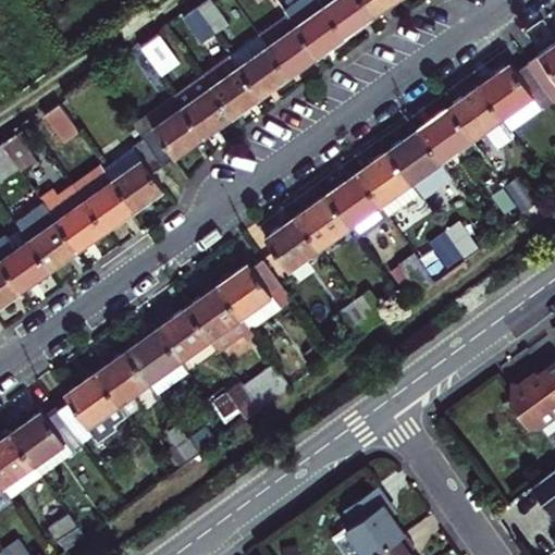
[(211,0),(210,0),(198,8),(216,34),(229,25),(211,0)]
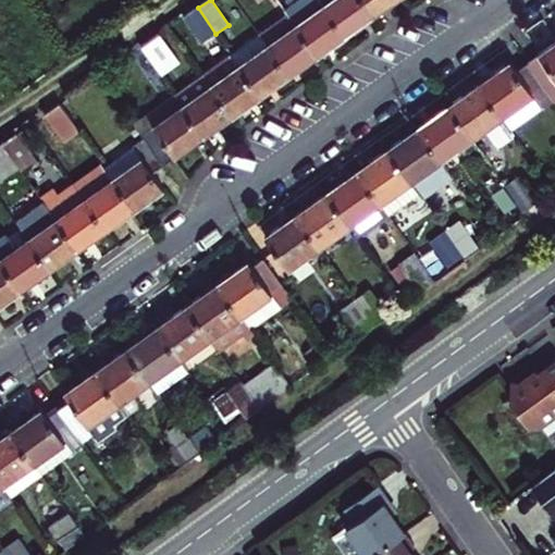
[(334,46),(349,36),(324,0),(300,0),(287,10),(290,14),(319,57),(334,46)]
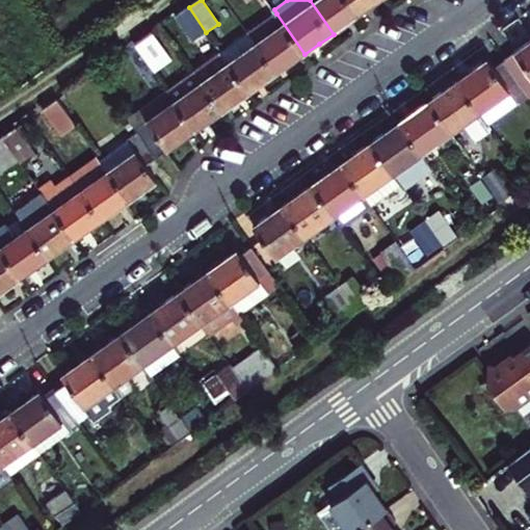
[(359,17),(347,0),(310,0),(334,34),(344,27),(359,17)]
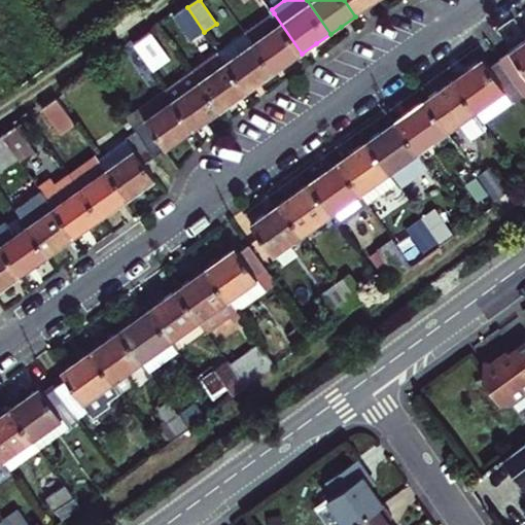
[(344,0),(355,16),(369,7),(379,0),(344,0)]
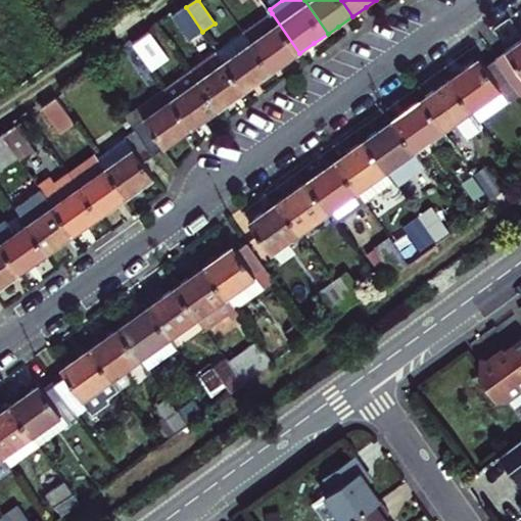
[(202,32),(186,7),(173,16),(189,41),(202,32)]
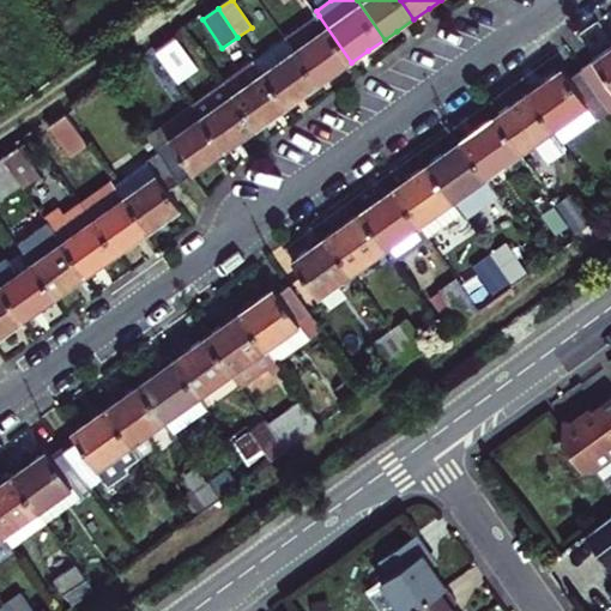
[(285,38),(316,86),(333,76),(351,62),(319,16),(285,38)]
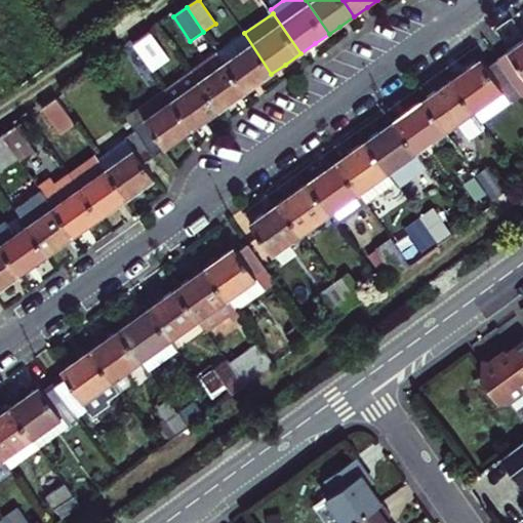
[(134,44),(150,67),(168,54),(152,32),(134,44)]
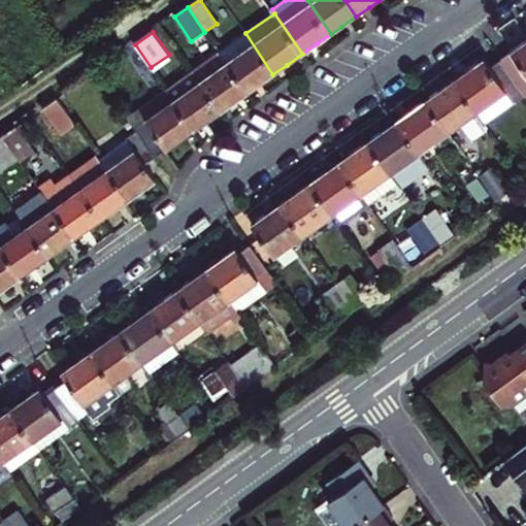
[(245,33),(219,53),(245,93),(259,84),(272,74),(245,33)]
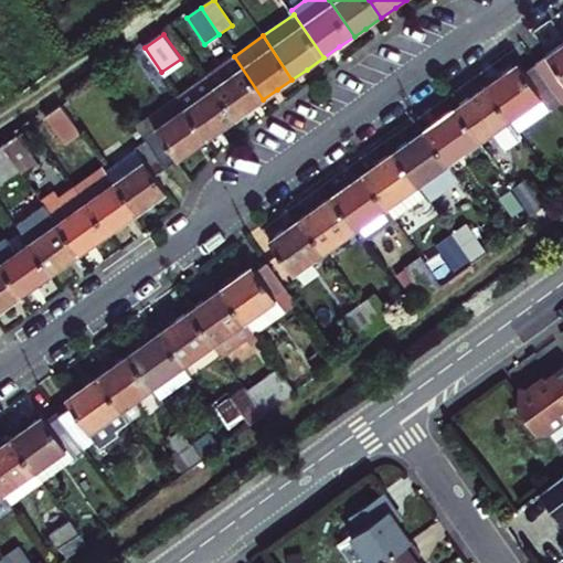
[(200,64),(206,75),(236,118),(253,106),(263,99),(234,56),(226,45),(200,64)]
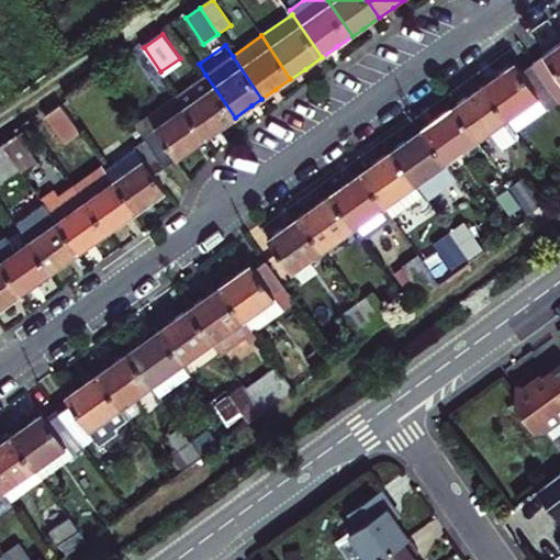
[(559,51),(535,68),(559,105),(559,104),(559,51)]
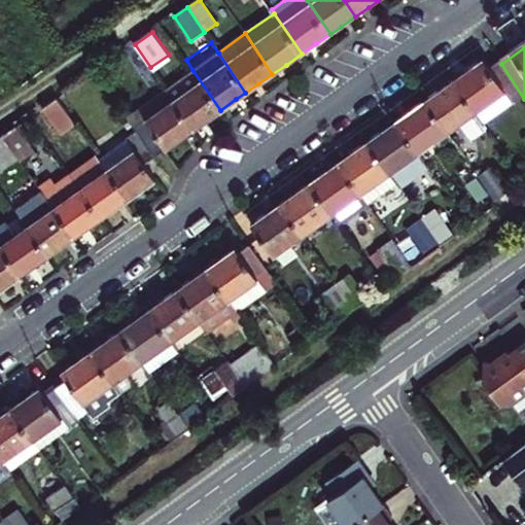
[(524,99),(501,64),(489,73),(484,65),(470,74),(454,85),(483,128),(524,99)]
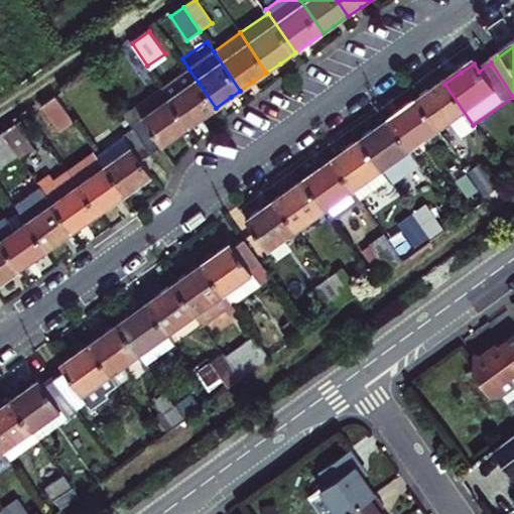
[(201,118),(216,108),(188,69),(161,87),(188,127),(201,118)]
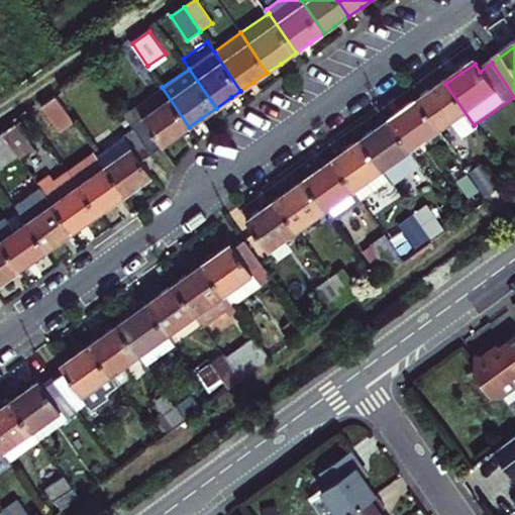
[(478,132),(474,125),(445,84),(435,91),(418,103),(438,133),(450,125),(459,138),(466,140),(478,132)]
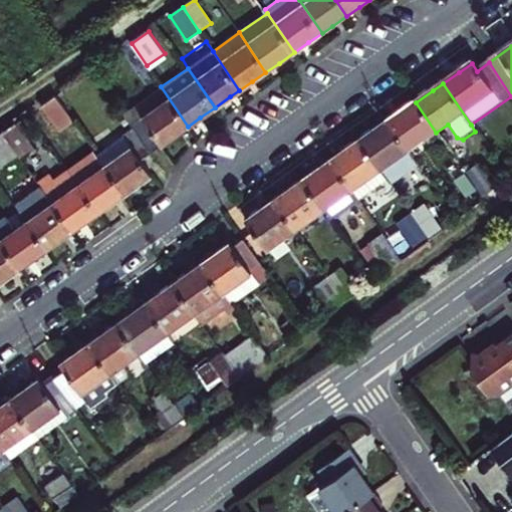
[(188,126),(161,86),(124,112),(133,124),(151,153),(170,140),(188,126)]
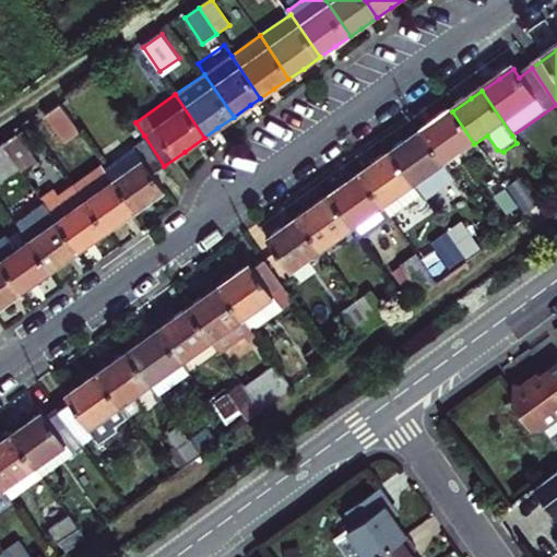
[(80,129),(61,103),(46,113),(64,139),(80,129)]
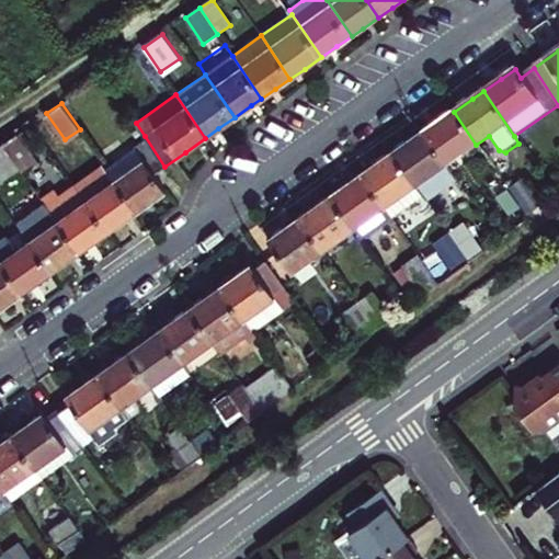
[(476,145),(454,112),(441,121),(423,133),(446,166),(476,145)]
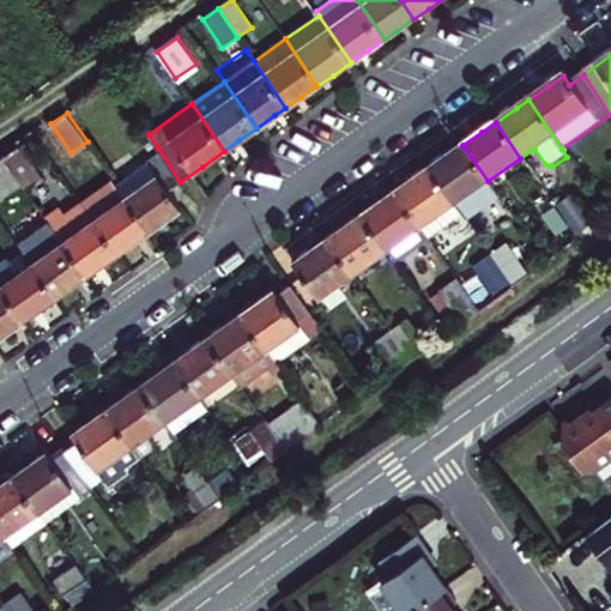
[(448,156),(429,169),(464,221),(467,227),(501,203),(488,181),(463,145),(448,156)]
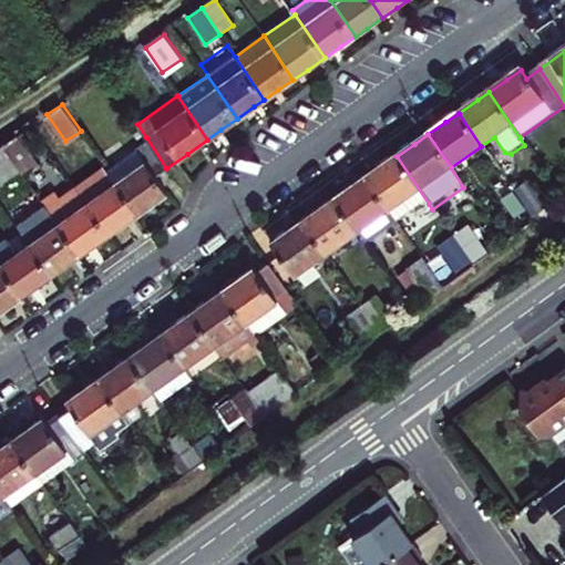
[(2,145),(19,171),(32,161),(14,136),(2,145)]
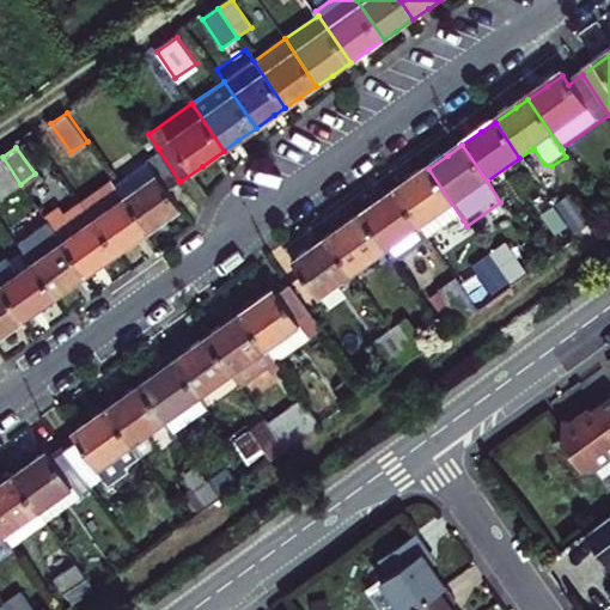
[(158,148),(113,180),(124,197),(147,231),(164,219),(183,206),(170,188),(180,182),(158,148)]
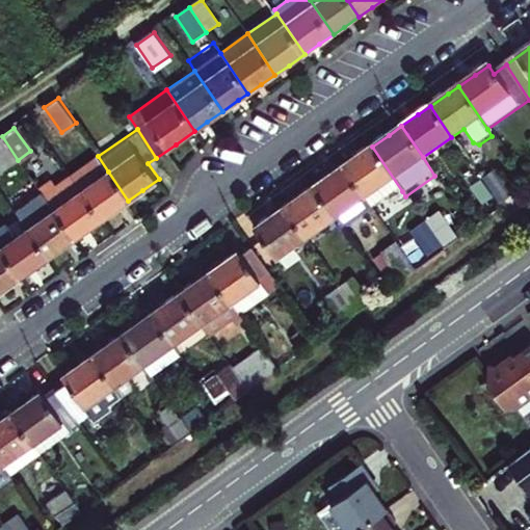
[(0,173),(18,160),(2,136),(0,137),(0,173)]
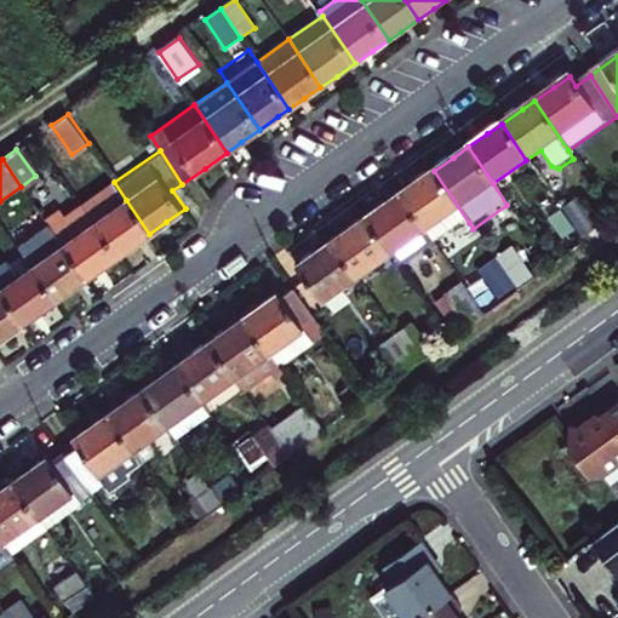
[(469,223),(434,171),(418,183),(399,195),(434,247),(469,223)]
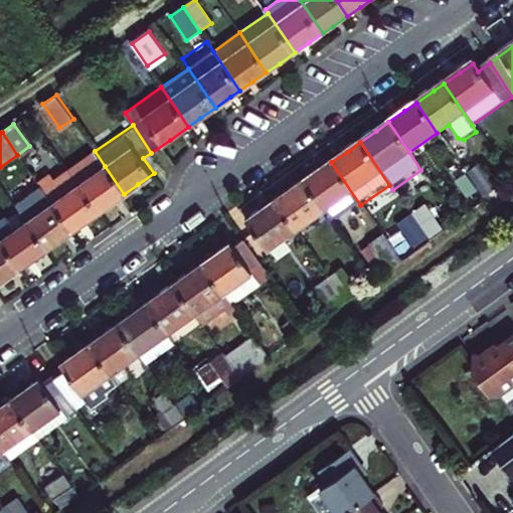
[(105,166),(95,151),(68,170),(78,185),(105,166)]
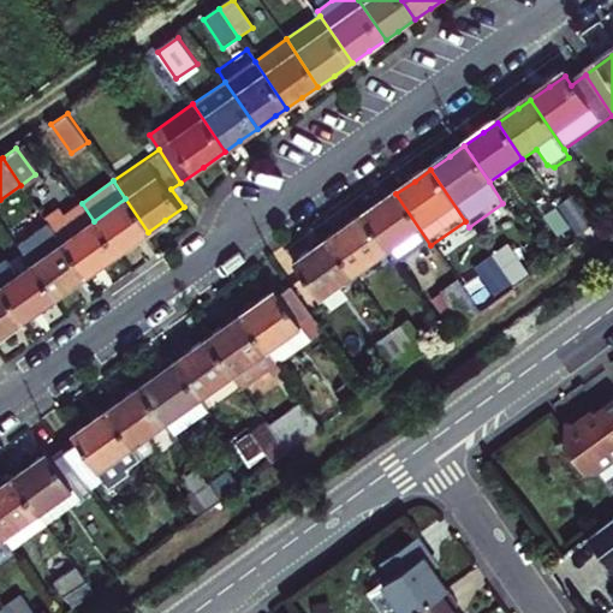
[(398,268),(430,245),(396,194),(382,203),(363,218),(387,254),(398,268)]
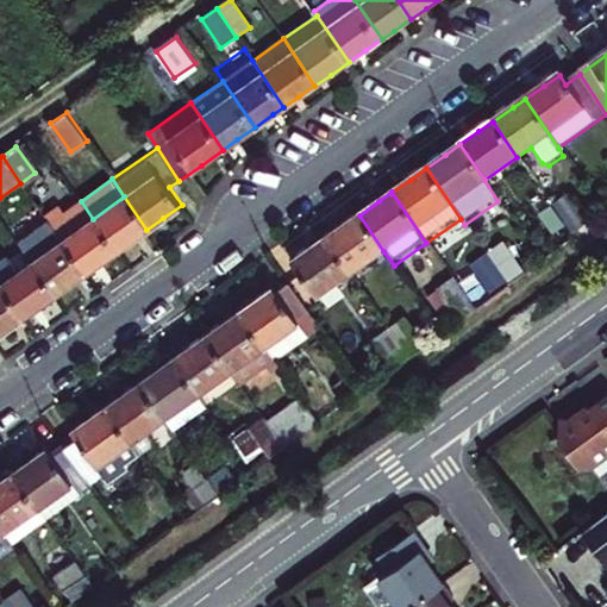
[(124,196),(93,219),(116,251),(132,239),(146,230),(124,196)]
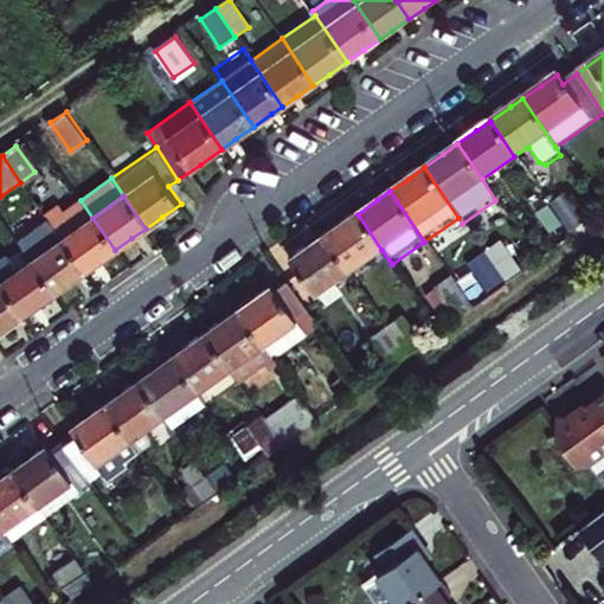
[(564,196),(547,206),(566,236),(583,225),(564,196)]
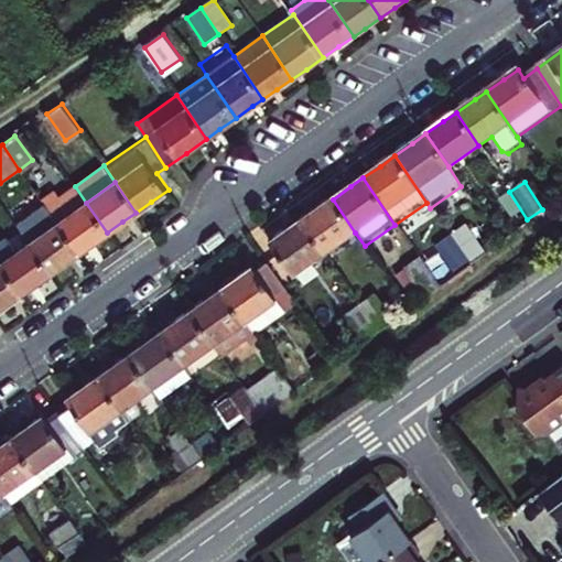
[(355,233),(333,200),(317,211),(301,222),(324,255),(355,233)]
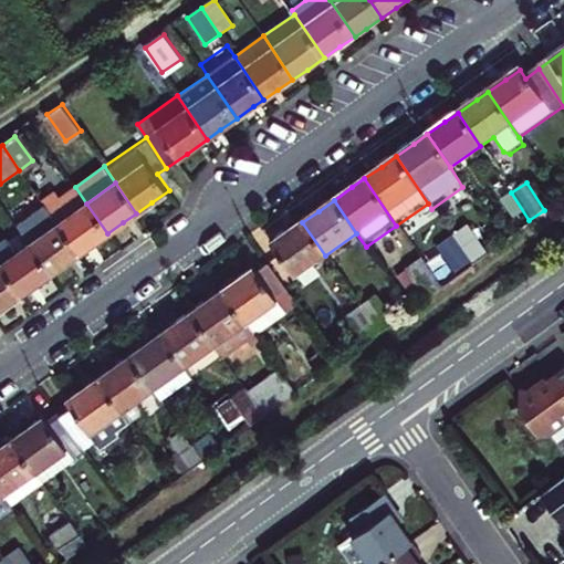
[(107,233),(86,204),(56,223),(77,254),(92,244),(107,233)]
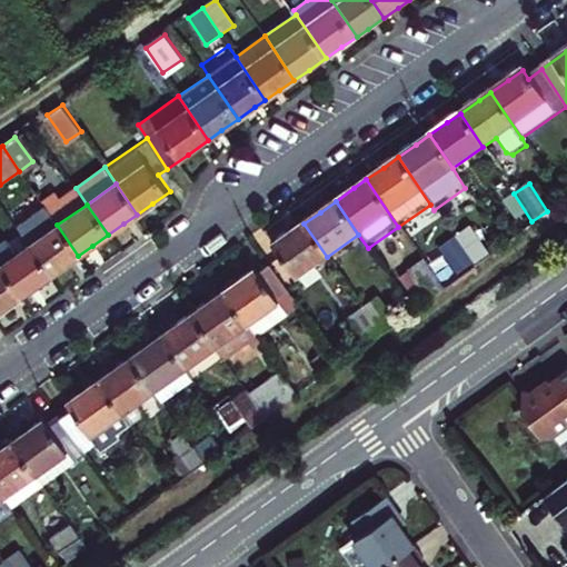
[(327,257),(304,224),(292,231),(271,246),(295,279),(327,257)]
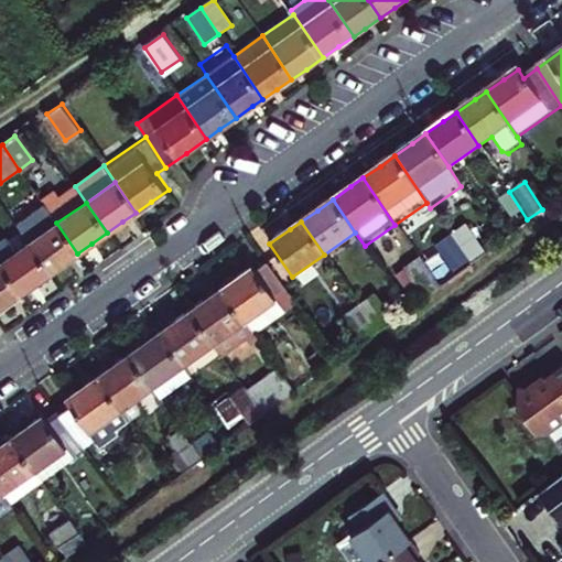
[(56,223),(29,242),(51,272),(67,260),(77,254),(56,223)]
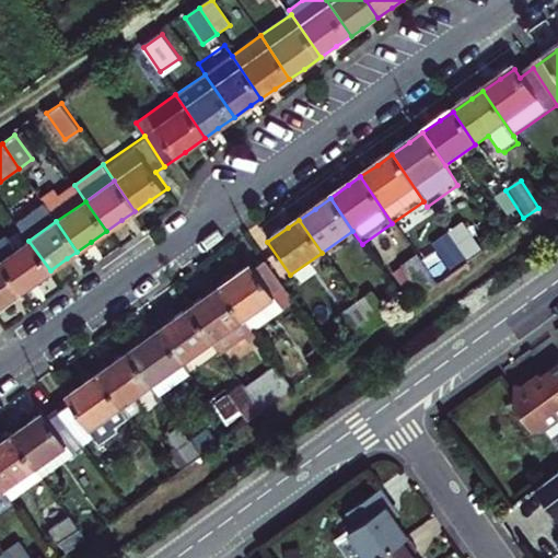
[(0,260),(28,241),(22,230),(0,245),(0,260)]
